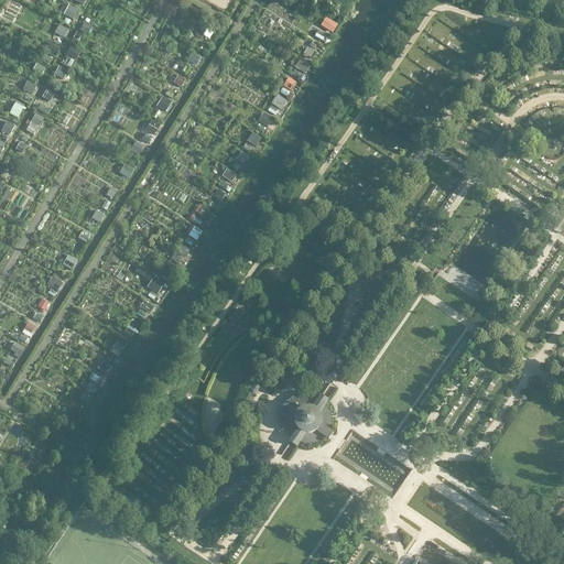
[(74,19),(78,9),(68,4),(64,14),(74,19)]
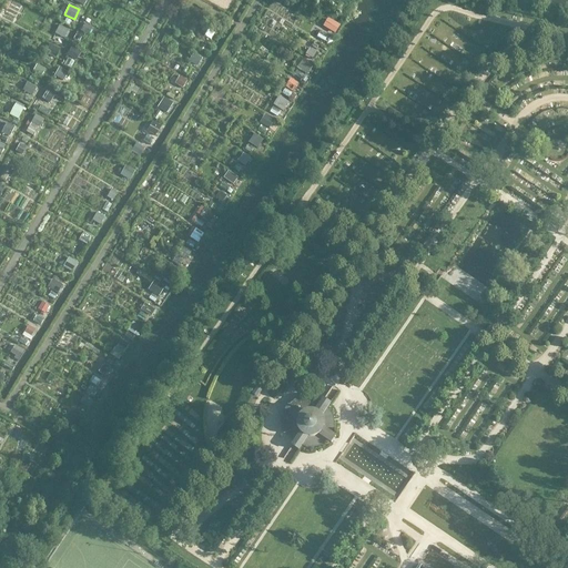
[(84,23),(79,36),(87,39),(92,27),(84,23)]
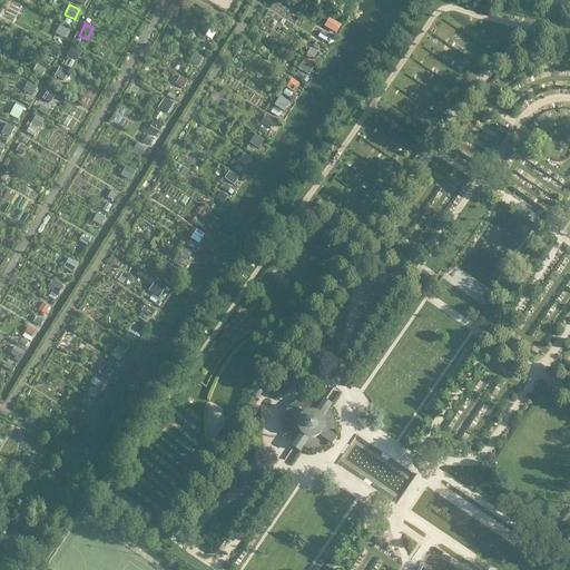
[(60,25),(56,33),(67,39),(71,30),(60,25)]
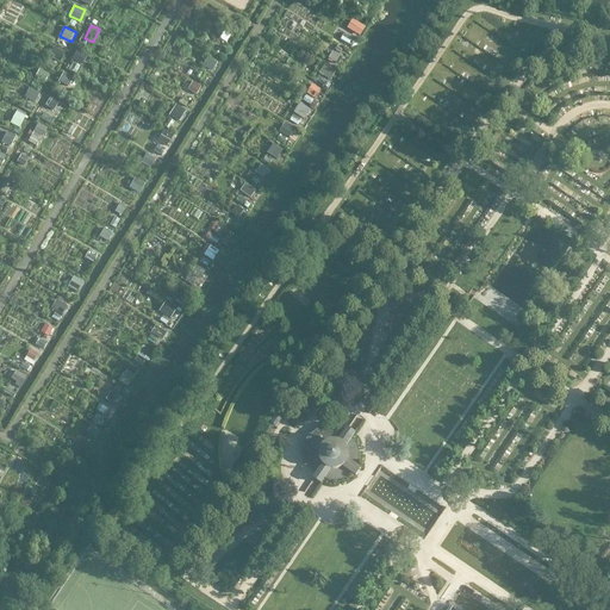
[(49,56),(61,61),(66,51),(54,47),(49,56)]
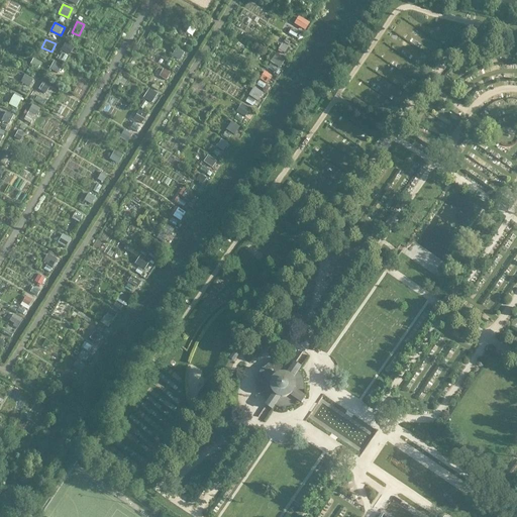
[(61,52),(69,57),(74,47),(66,42),(61,52)]
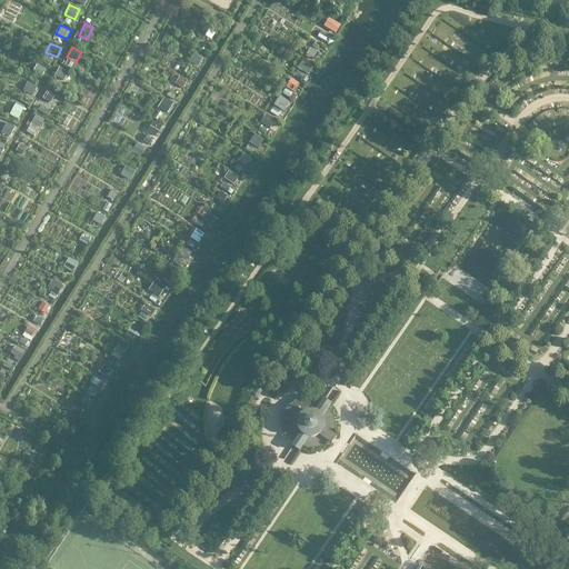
[(193,53),(190,61),(199,66),(202,57),(193,53)]
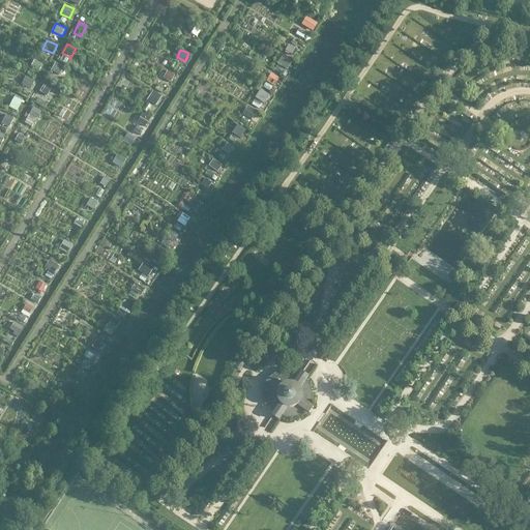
[(288,67),(292,60),(282,56),(278,63),(288,67)]
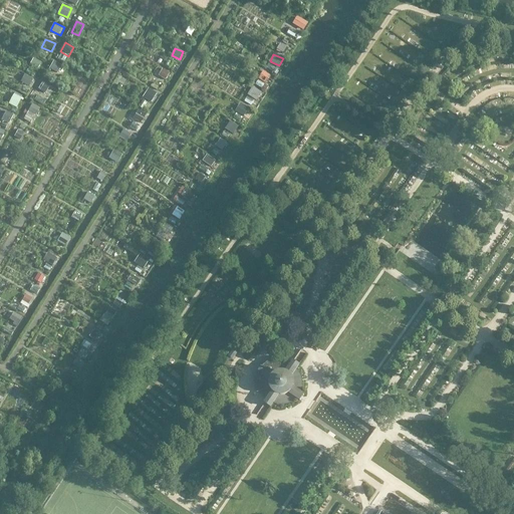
[(57,74),(61,64),(53,60),(49,70),(57,74)]
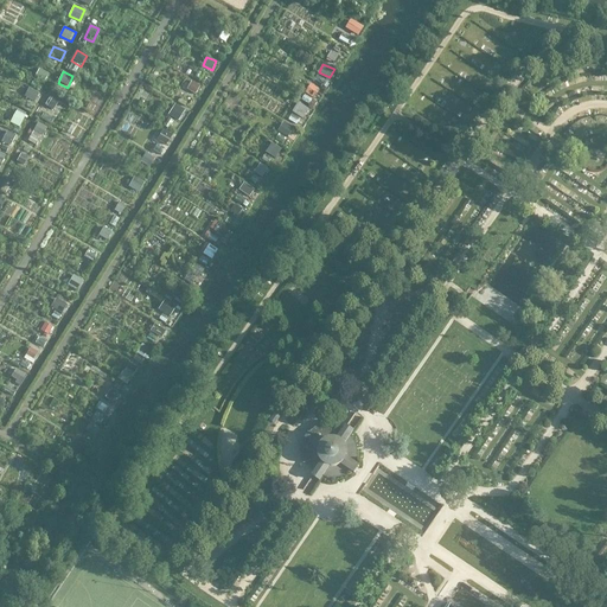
[(196,93),(199,85),(191,82),(189,89),(196,93)]
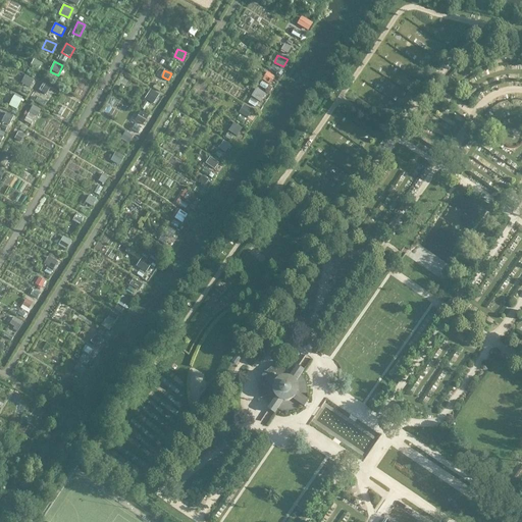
[(263,81),(269,85),(274,75),(268,71),(263,81)]
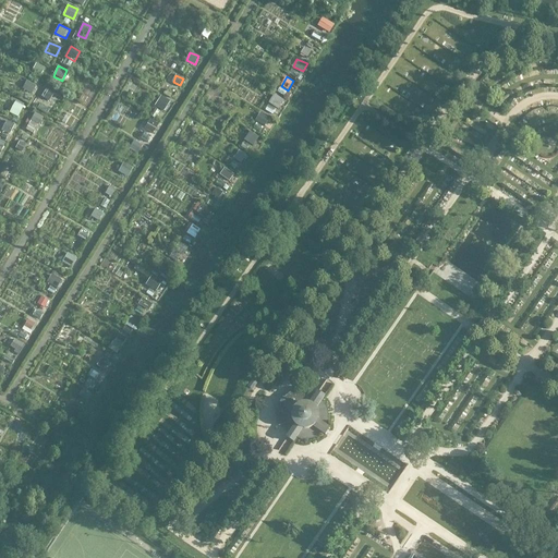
[(27,80),(23,87),(33,93),(36,85),(27,80)]
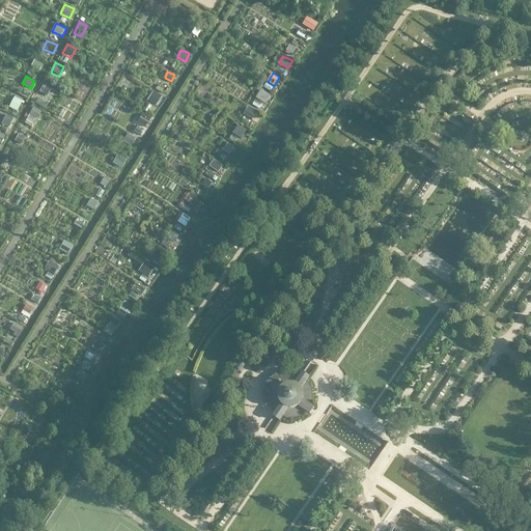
[(47,95),(51,88),(44,84),(39,91),(47,95)]
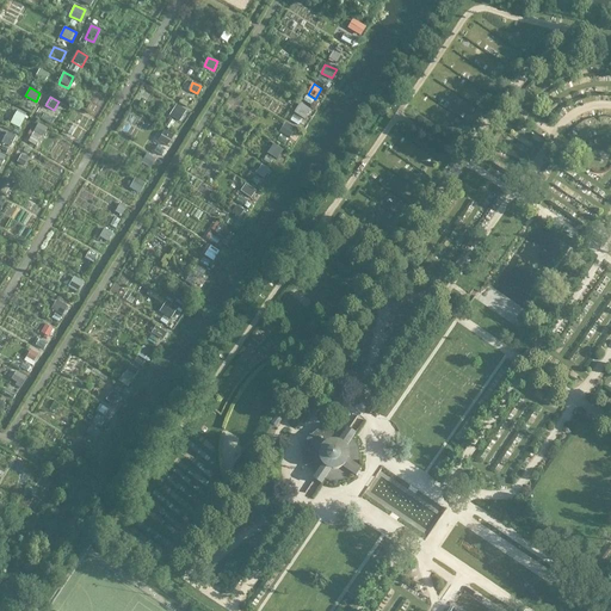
[(302,103),(295,112),(304,118),(312,109),(302,103)]
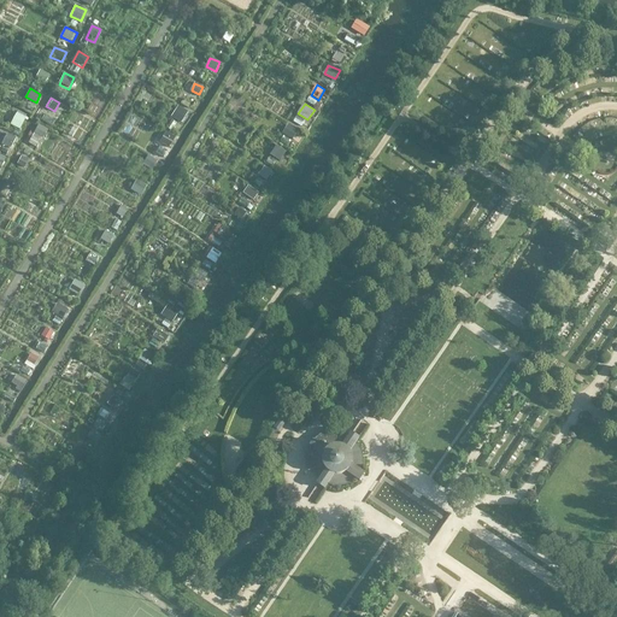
[(183,122),(188,110),(176,105),(172,117),(183,122)]
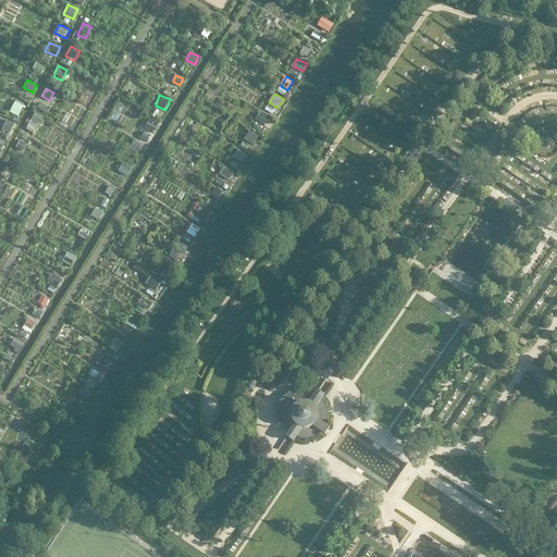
[(10,112),(20,116),(24,104),(14,101),(10,112)]
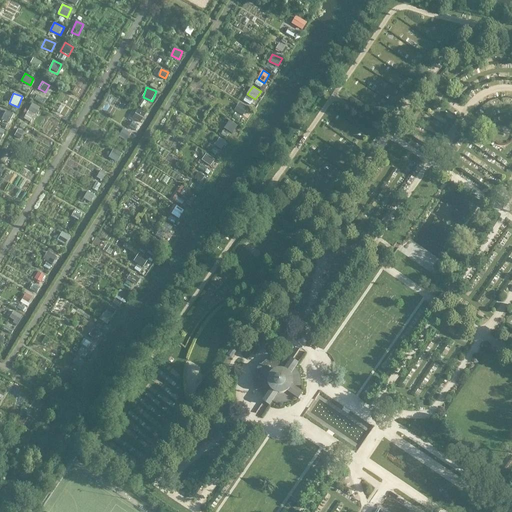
[(32,103),(24,118),(31,122),(39,106),(32,103)]
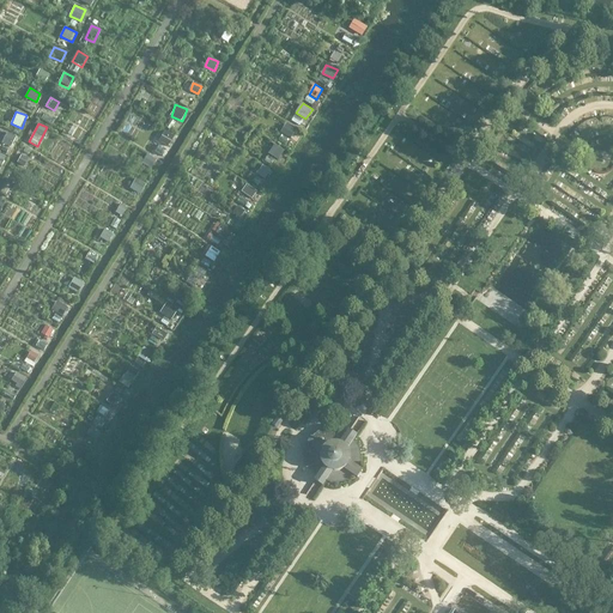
[(281,133),(292,138),(296,129),(286,125),(281,133)]
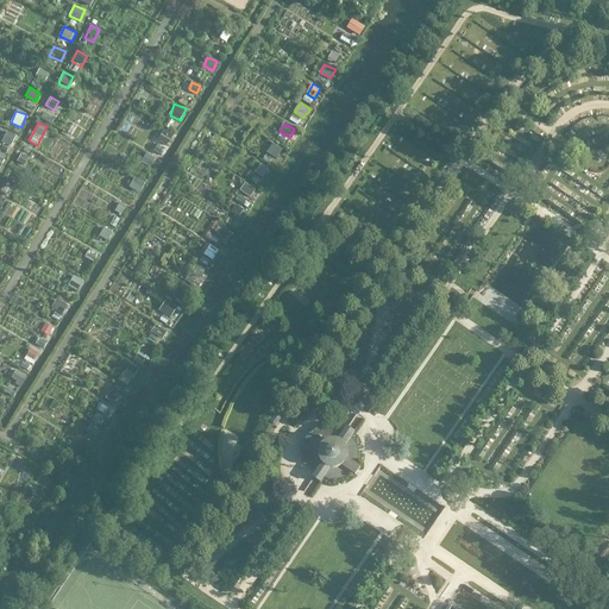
[(158,140),(169,145),(174,133),(163,129),(158,140)]
